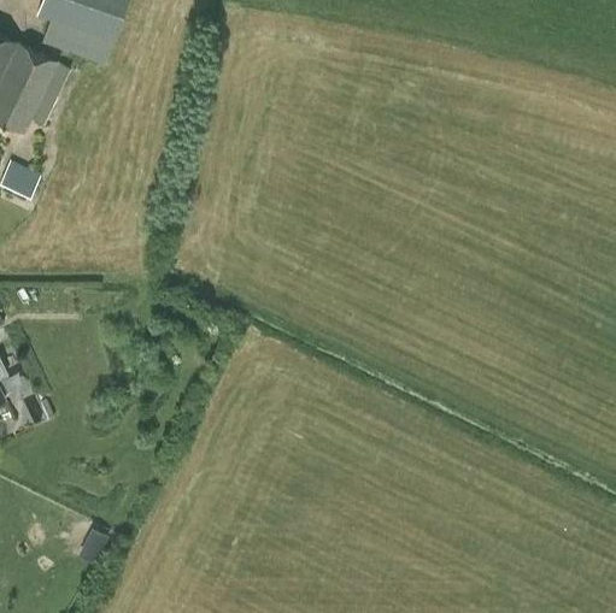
[(51,19),(44,43),(106,66),(128,0),(42,0),(39,15),(51,19)]
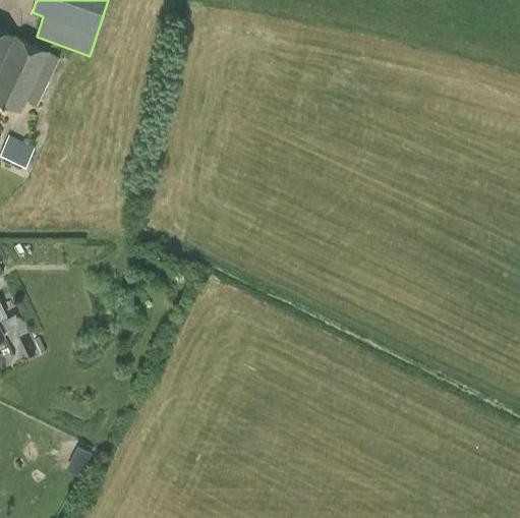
[(0,29),(0,102),(21,112),(50,52),(0,29)]
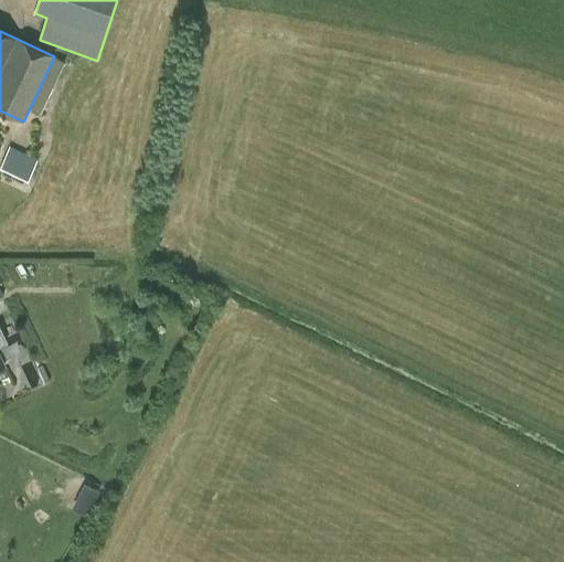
[(38,162),(10,149),(1,169),(29,182),(38,162)]
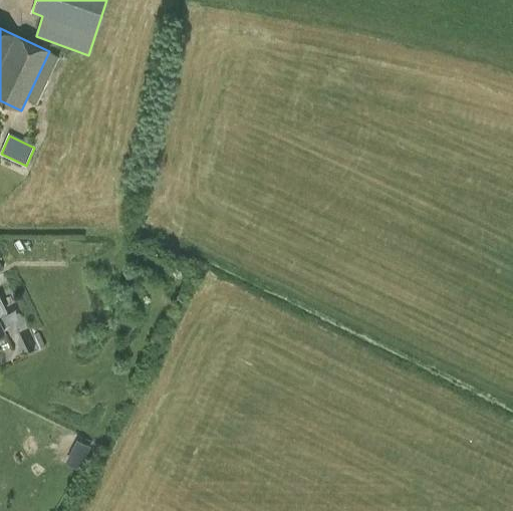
[(39,335),(34,337),(41,351),(46,349),(39,335)]
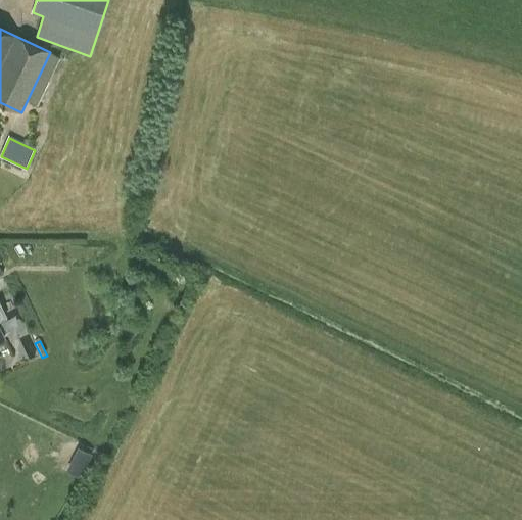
[(80,477),(91,452),(78,446),(66,471),(80,477)]
